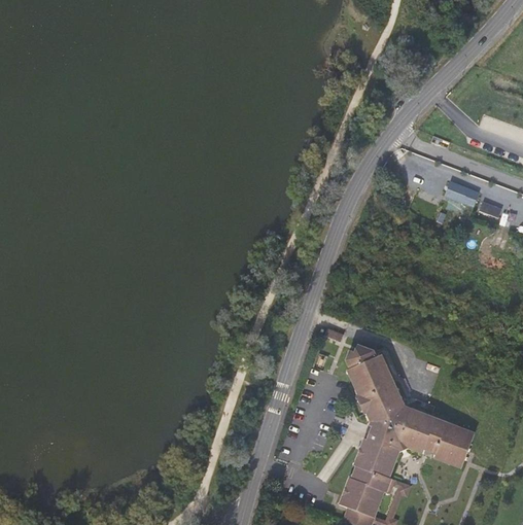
[(474,190),(446,179),(440,195),(468,205),(474,190)]
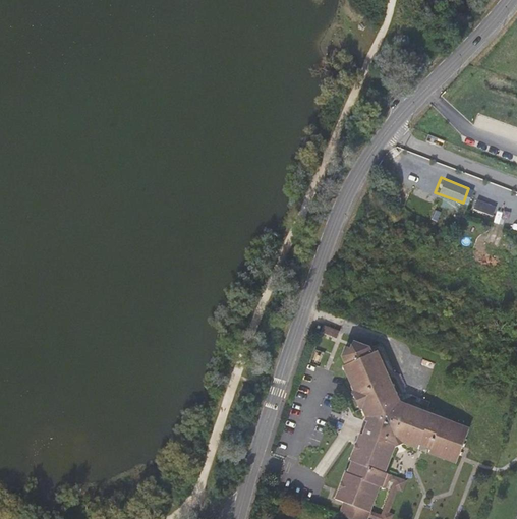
[(474,197),(471,206),(490,213),(493,205),(474,197)]
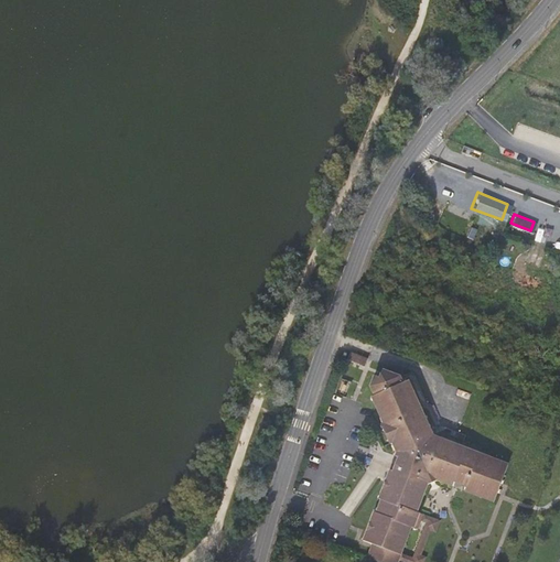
[(363,355),(345,347),(342,356),(359,363),(363,355)]
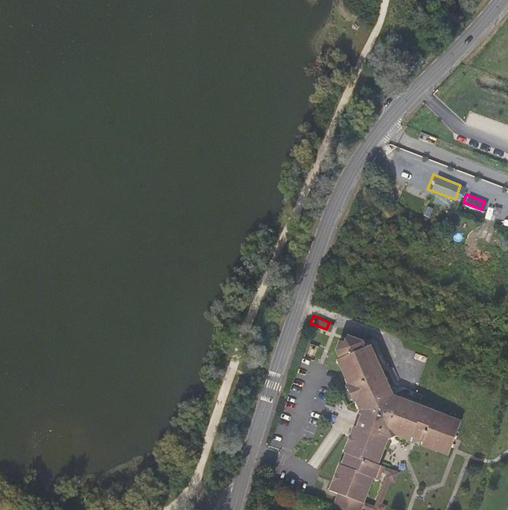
[(447,455),(459,426),(461,422),(444,414),(445,412),(418,403),(418,406),(392,397),(378,371),(380,370),(370,344),(363,347),(361,341),(357,342),(355,338),(351,337),(346,337),(341,346),(344,355),(340,356),(350,382),(348,382),(349,384),(355,400),(356,400),(359,408),(358,412),(361,413),(356,425),(353,424),(345,445),(380,458),(387,438),(396,434),(409,440),(411,436),(423,440),(421,445),(447,455)]
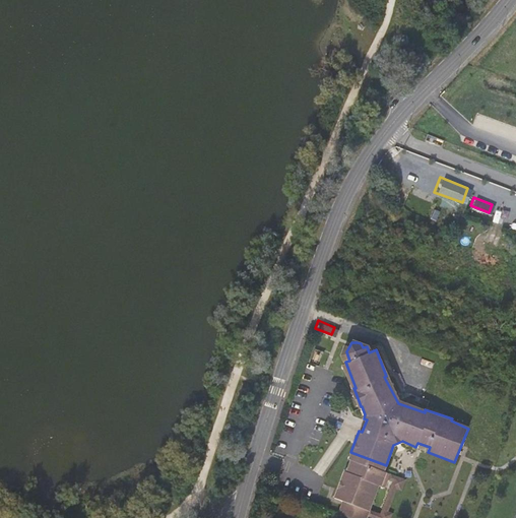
[(342,500),(337,512),(352,517),(365,517),(367,514),(369,509),(379,483),(384,486),(387,477),(389,472),(384,470),(386,465),(350,452),(348,457),(350,458),(345,470),(343,469),(333,496),(342,500)]
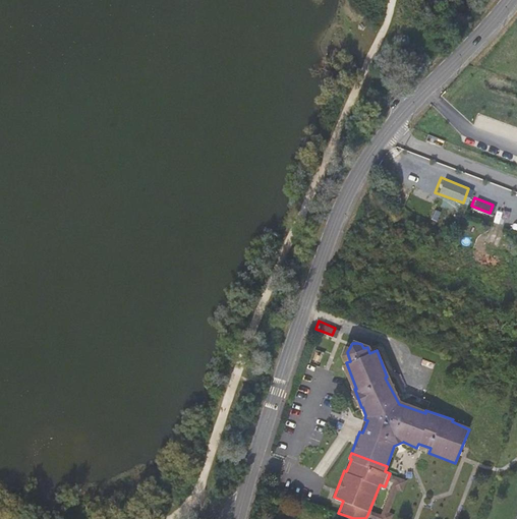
[(369,510),(367,515),(378,518),(390,518),(393,513),(388,511),(397,487),(401,489),(405,479),(390,473),(388,478),(394,480),(381,514),(369,510)]
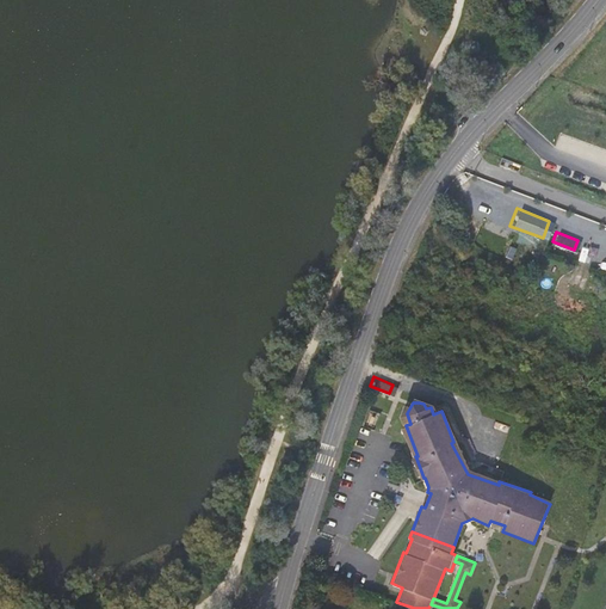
All buildings are outlined.
